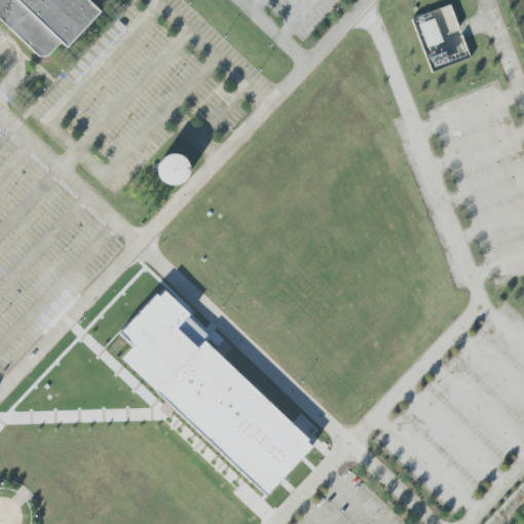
[(103,0),(99,4),(104,9),(70,45),(65,40),(49,55),(40,55),(0,16),(0,0),(103,0)]
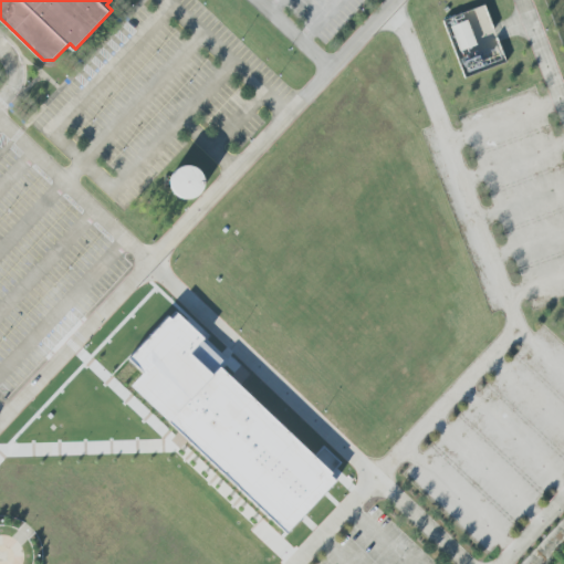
[(478,43),(468,18),(452,24),(461,50),(478,43)]
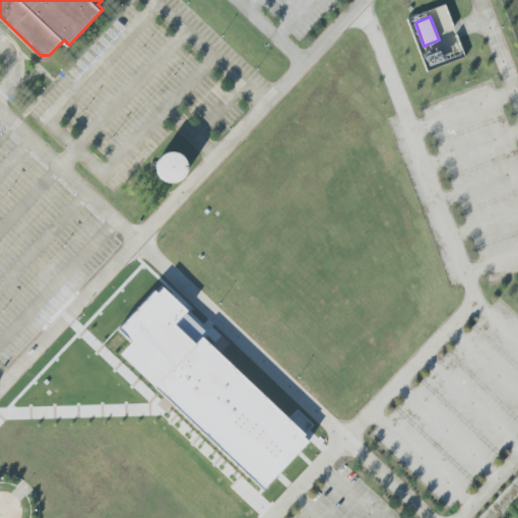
[(156,177),(184,183),(189,155),(162,149),(156,177)]
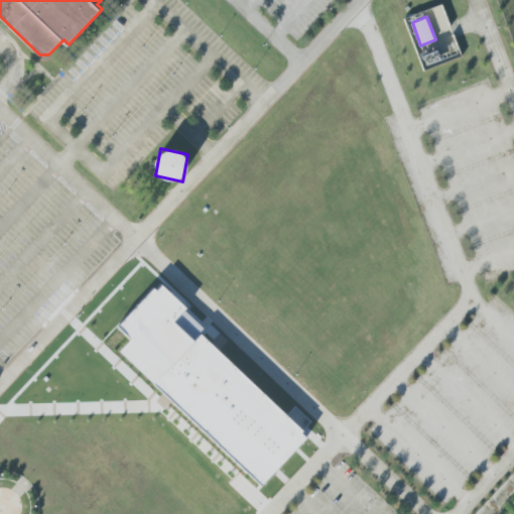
[(119,351),(262,485),(309,434),(201,334),(207,327),(158,282),(119,326),(131,338),(119,351)]
